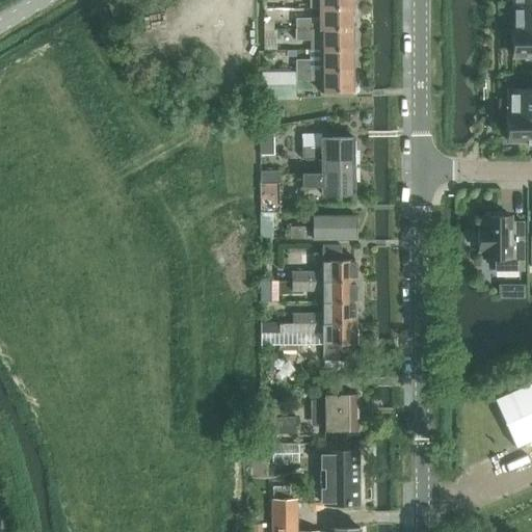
[(531,4),(514,5),(514,29),(512,29),(512,30),(531,29),(531,4)]
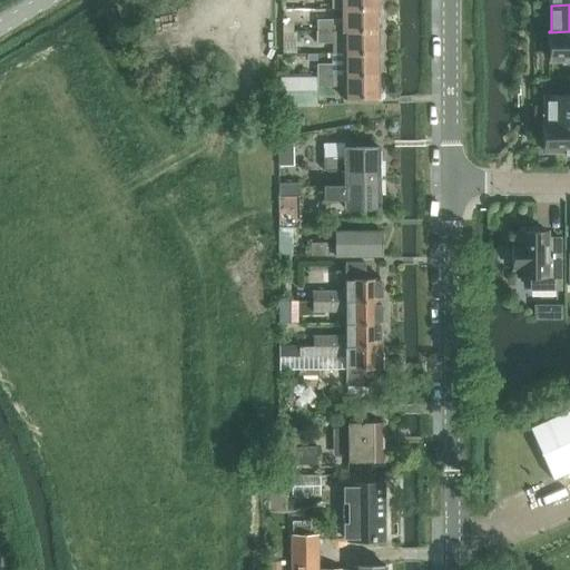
[(376,31),(376,9),(345,9),(345,20),(317,20),(317,31),(376,31)]
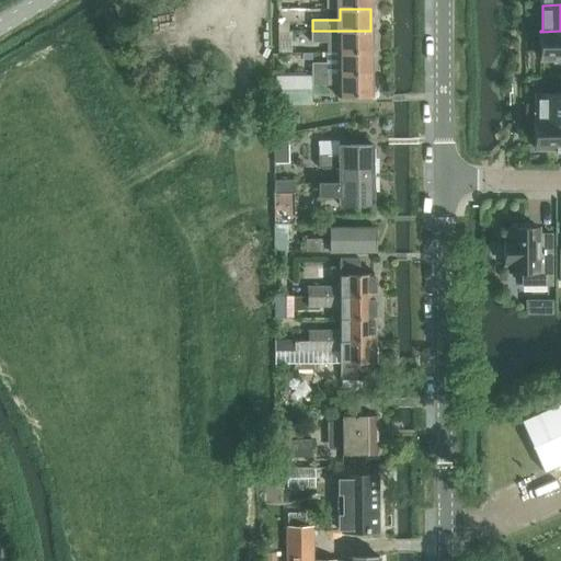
[(371,50),(370,31),(312,31),(311,31),(311,43),(328,43),(328,52),(340,52),(371,50)]
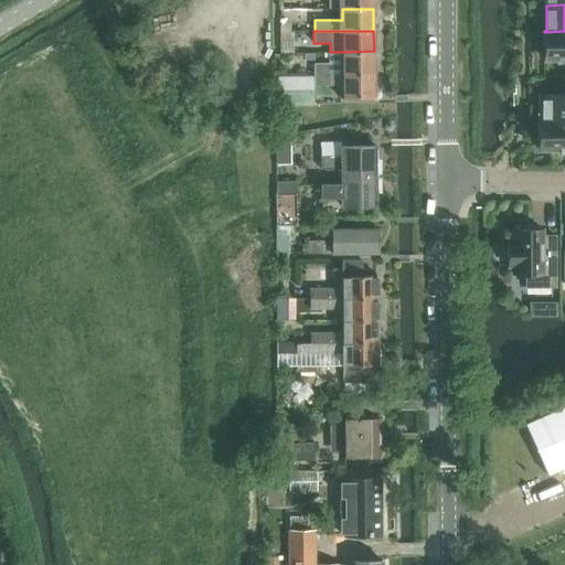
[(564,31),(544,32),(545,60),(564,60),(564,63),(564,62),(564,31)]
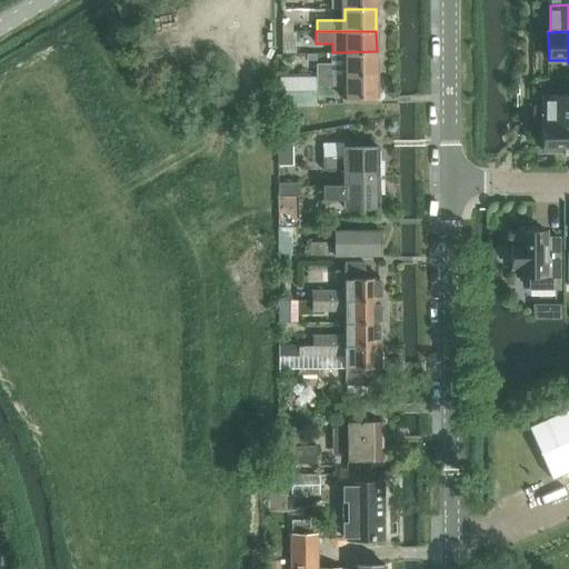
[(293,32),(285,32),(285,53),(297,52),(296,32),(293,32)]
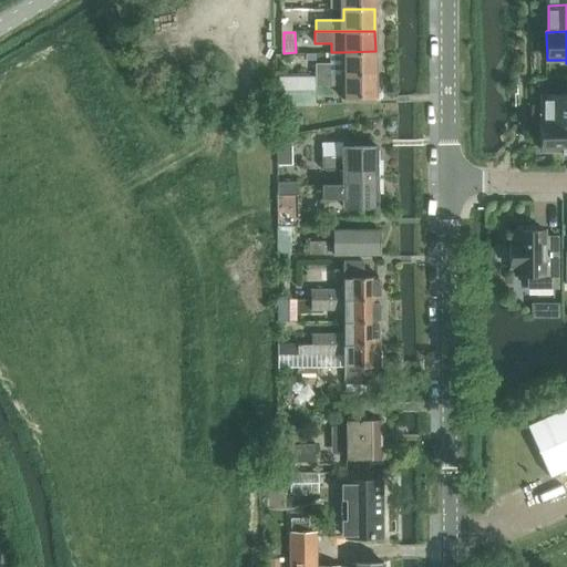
[(375,74),(375,51),(343,52),(331,52),(331,63),(316,63),(317,75),(375,74)]
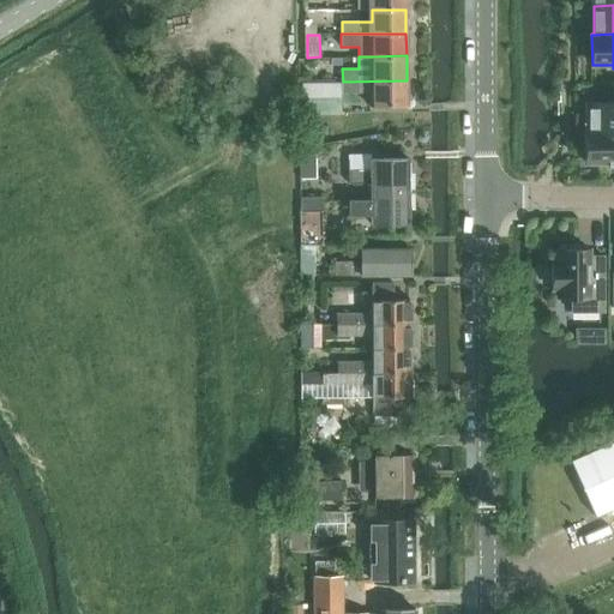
[(309,84),(304,84),(304,98),(306,98),(309,98),(343,97),(343,94),(373,94),(373,107),(407,107),(407,80),(343,82),(309,84)]
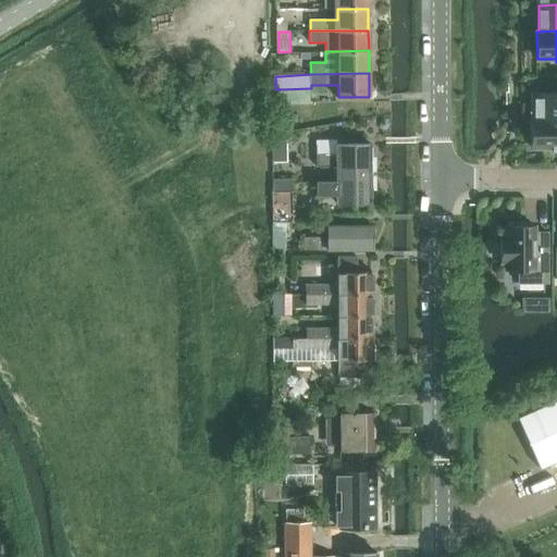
[(281,89),(277,89),(277,104),(311,103),(311,88),(281,89)]
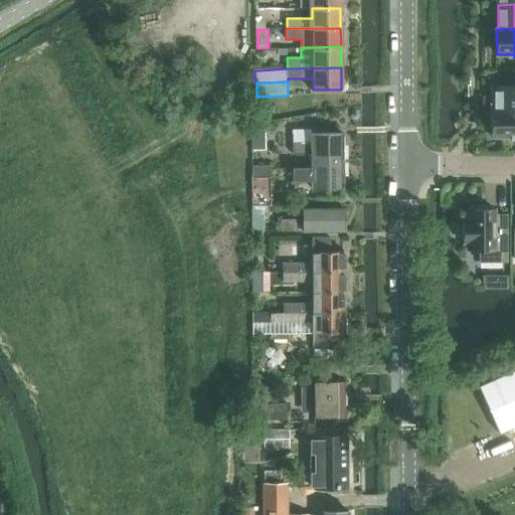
[(491,97),(491,111),(514,111),(514,86),(494,87),(494,97),(491,97)]
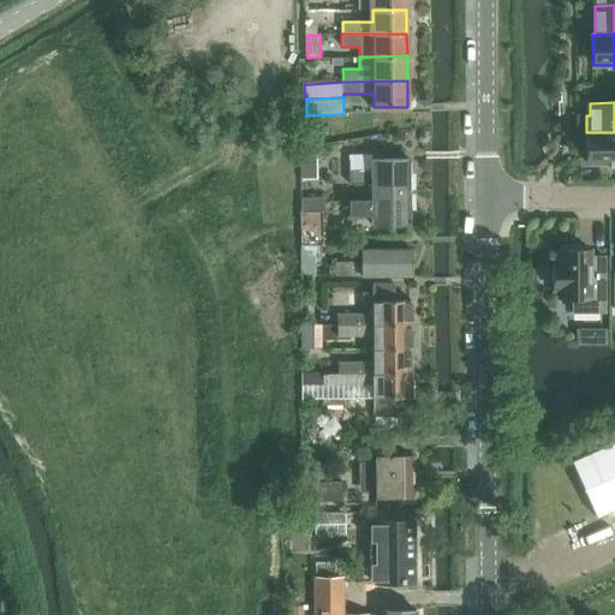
[(614,132),(586,132),(586,162),(610,162),(610,167),(614,166),(614,132)]
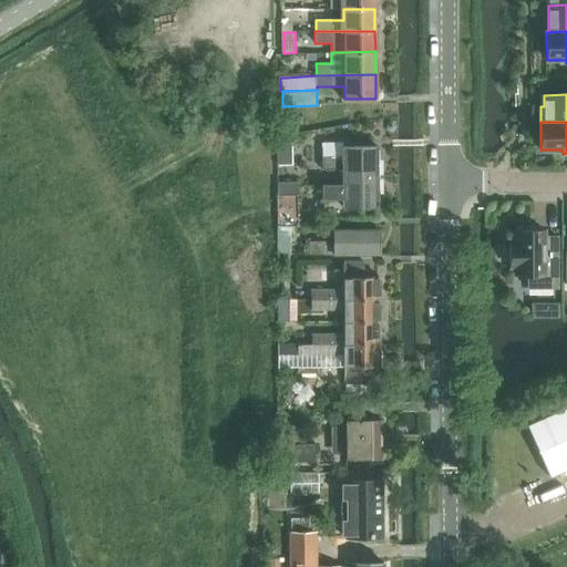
[(292,136),(277,137),(278,165),(294,165),(292,136)]
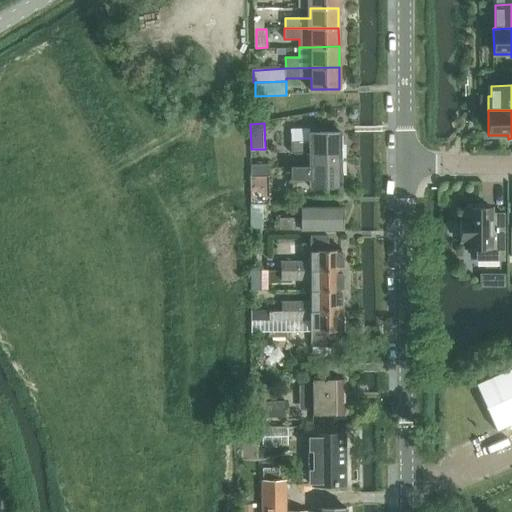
[(310,156),(341,156),(341,133),(309,133),(309,129),(291,129),(291,153),(309,153),(310,156)]
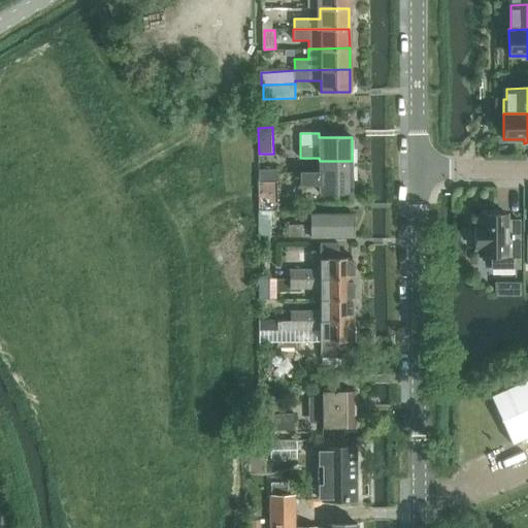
[(352,161),(320,161),(320,172),(301,172),(301,185),(319,185),(320,193),(352,193),(352,161)]
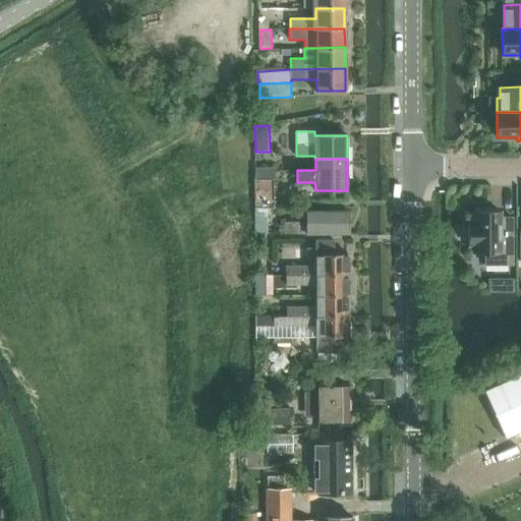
[(255,168),(255,182),(255,207),(266,206),(274,206),(274,179),(272,179),(272,167),(255,168)]
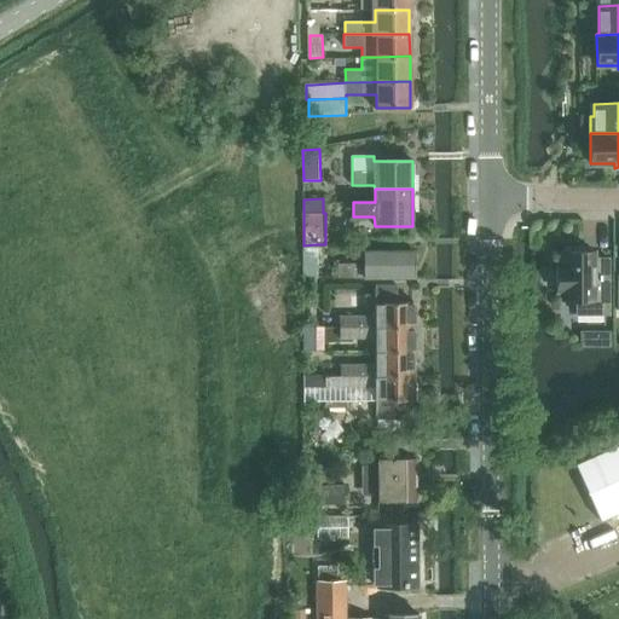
[(302,252),(302,268),(304,273),(304,275),(305,276),(312,277),(316,277),(318,276),(318,270),(318,261),(318,249),(317,246),(316,244),(304,246),(304,247),(304,249),(302,252)]
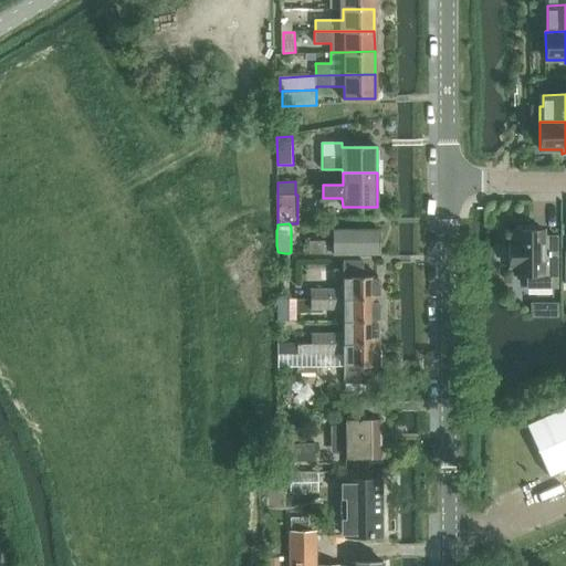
[(510,243),(510,265),(516,265),(516,274),(527,274),(527,287),(557,287),(557,237),(543,237),(543,230),(531,230),(531,226),(516,226),(516,230),(514,230),(514,243),(510,243)]
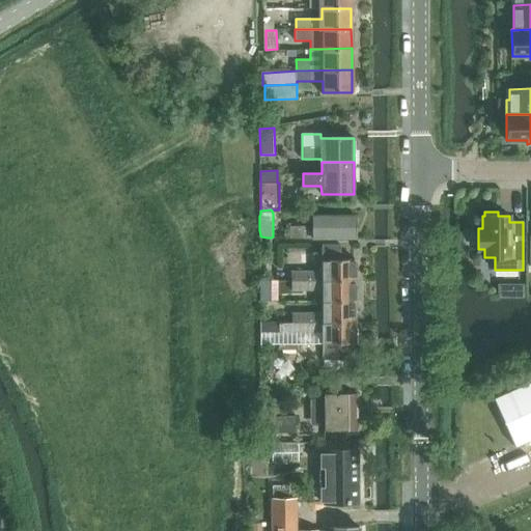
[(289,225),(289,234),(289,239),(311,239),(356,239),(356,216),(311,216),(311,226),(289,225)]
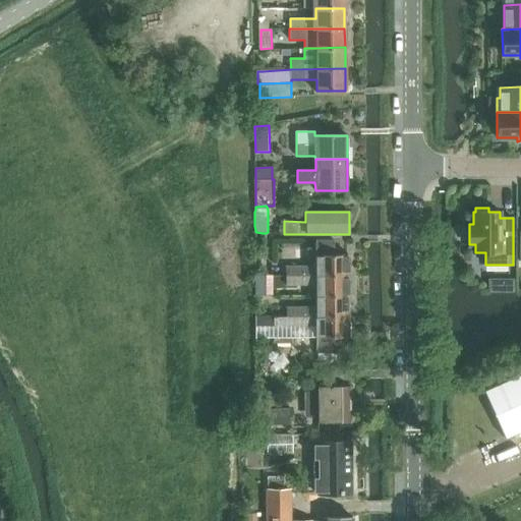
[(286,267),(287,277),(349,276),(349,253),(315,253),(315,267),(286,267)]
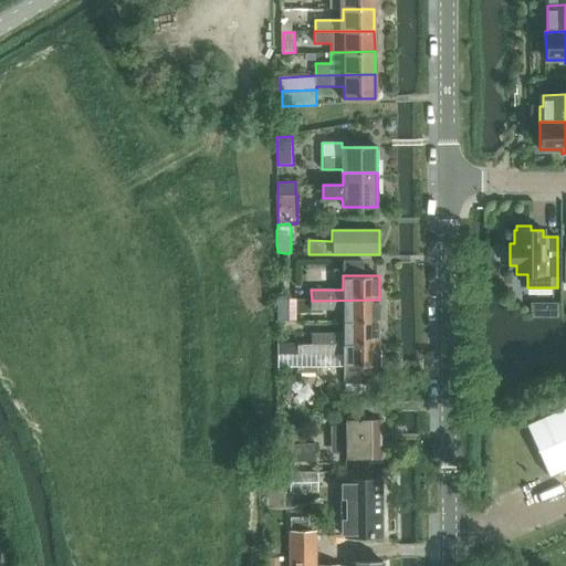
[(379,300),(312,301),(312,310),(343,310),(344,322),(379,322),(379,300)]
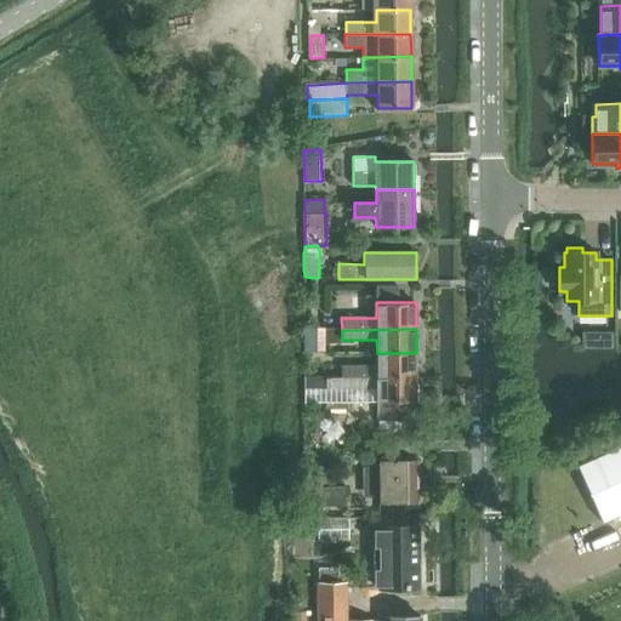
[(342,377),(416,377),(416,353),(377,353),(377,366),(342,366),(342,377)]
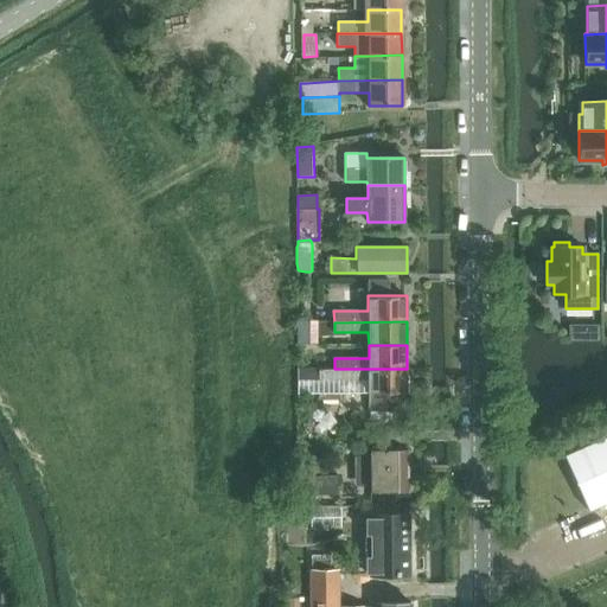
[(334,369),(320,369),(320,377),(369,377),(369,390),(408,390),(407,369),(334,369)]
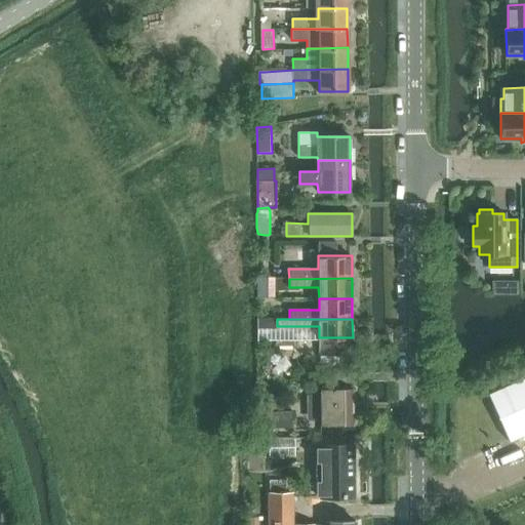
[(334,382),(353,382),(353,372),(334,372),(334,382)]
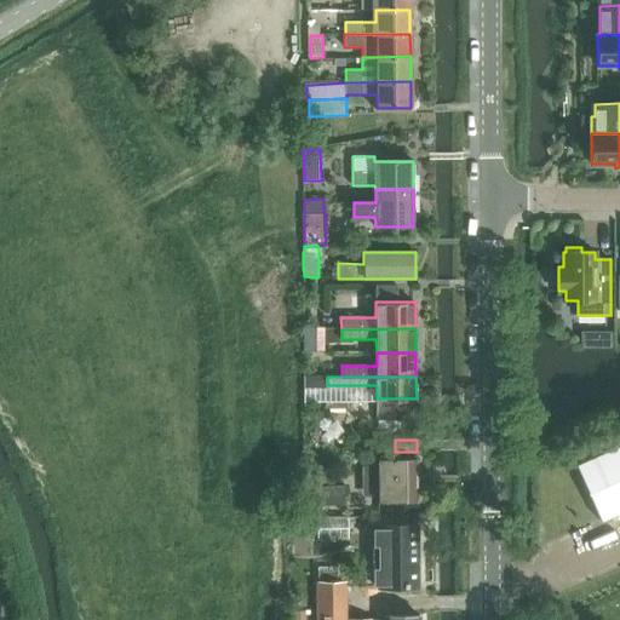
[(619,445),(577,465),(601,521),(619,511),(619,445)]
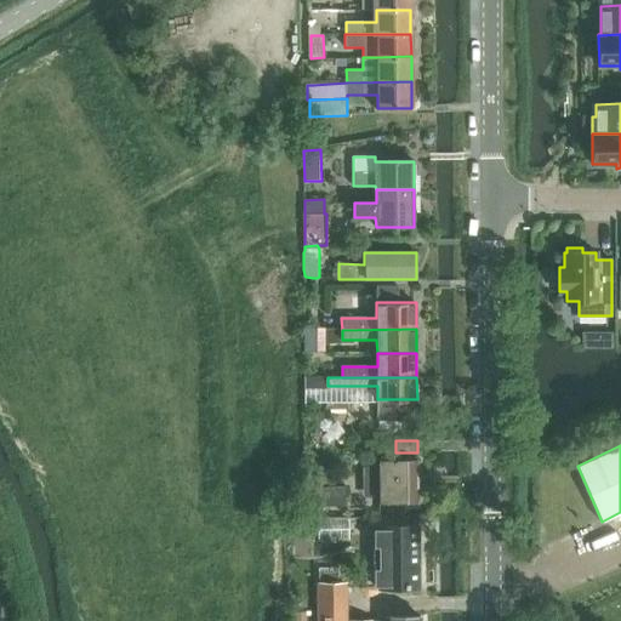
[(380,502),(417,502),(417,459),(380,460),(380,466),(364,466),(365,496),(380,496),(380,502)]
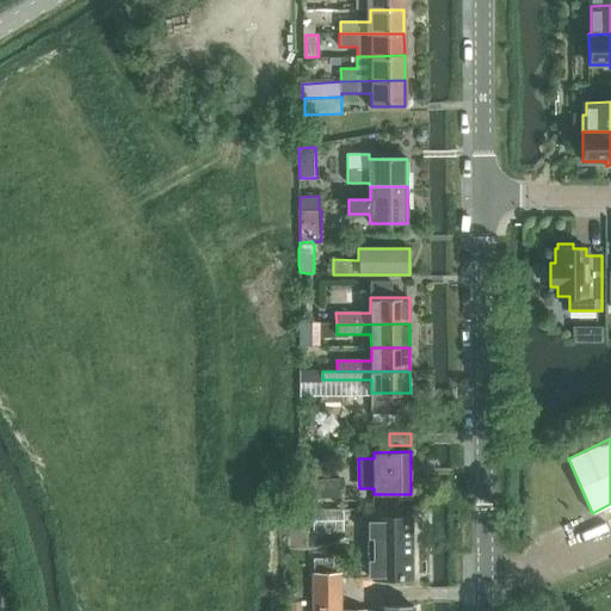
[(340,498),(340,479),(312,480),(312,493),(316,493),(316,499),(340,498)]
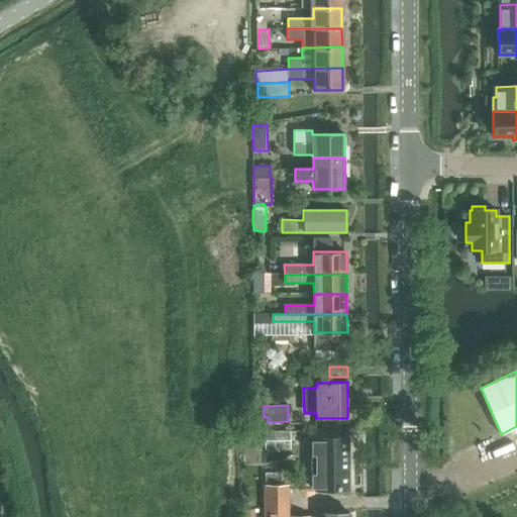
[(265,450),(291,449),(291,430),(265,431),(265,450)]
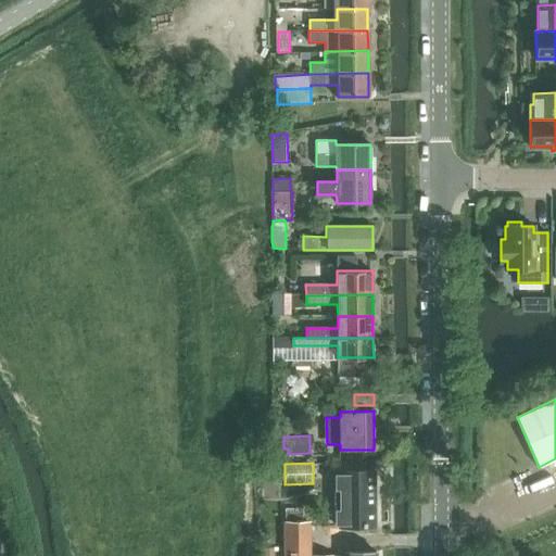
[(340,508),(335,508),(335,525),(340,525),(340,528),(375,527),(374,471),(340,472),(340,508)]
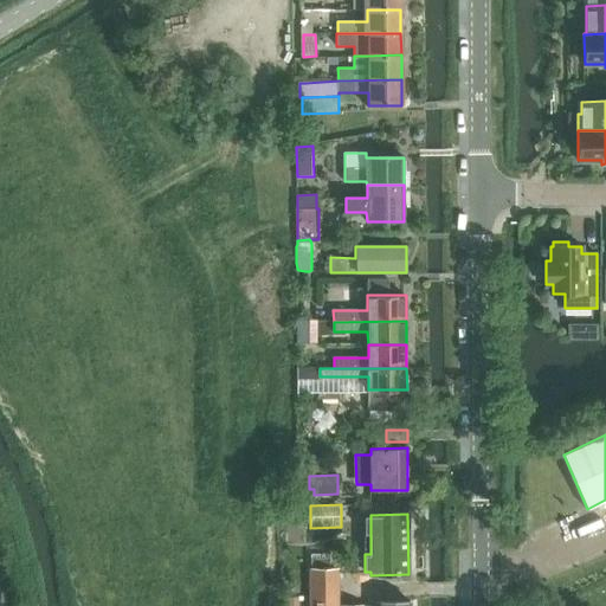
[(309,569),(309,605),(339,605),(340,568),(329,569),(329,554),(311,554),(311,569),(309,569)]
